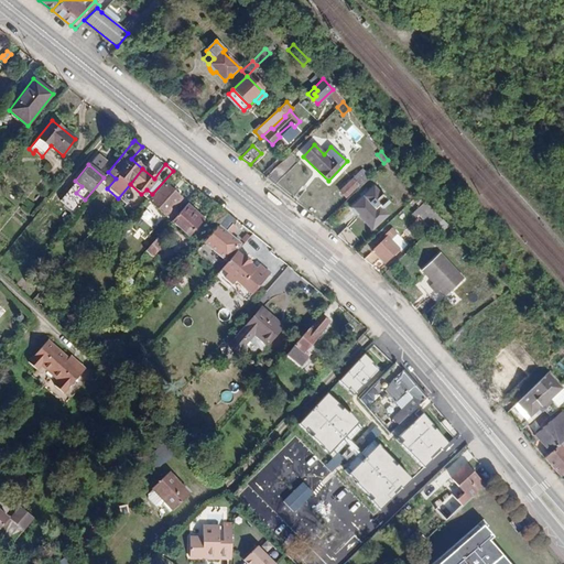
[(359,186),(369,177),(361,169),(338,191),(345,198),(358,185),(359,186)]
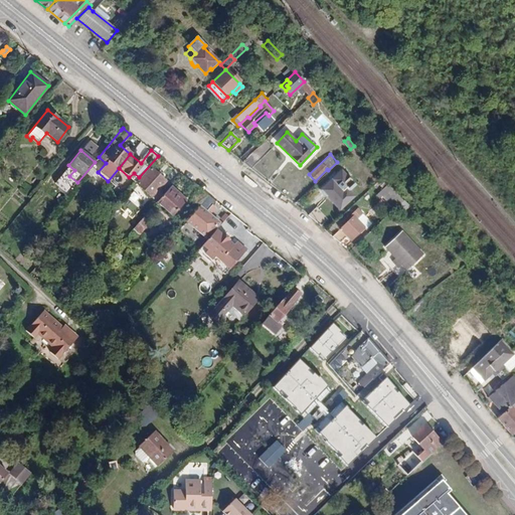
[(136,183),(151,196),(165,180),(150,168),(136,183)]
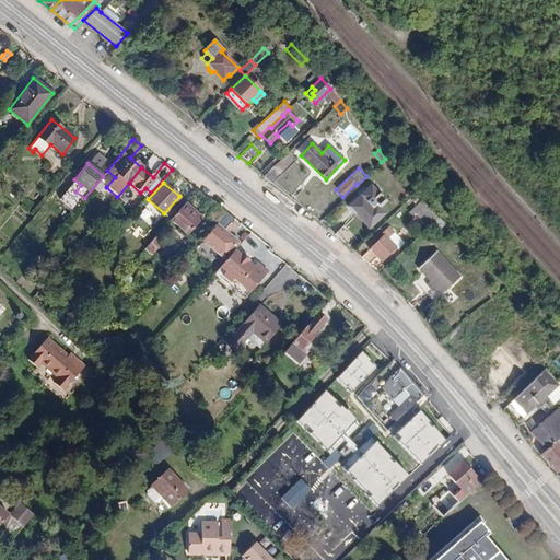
[(135,206),(143,198),(132,186),(124,195),(135,206)]
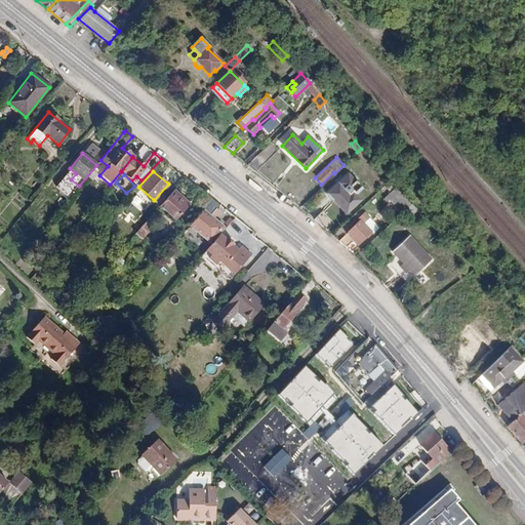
[(346,210),(359,197),(353,191),(349,194),(337,183),(326,194),(337,205),(339,203),(346,210)]
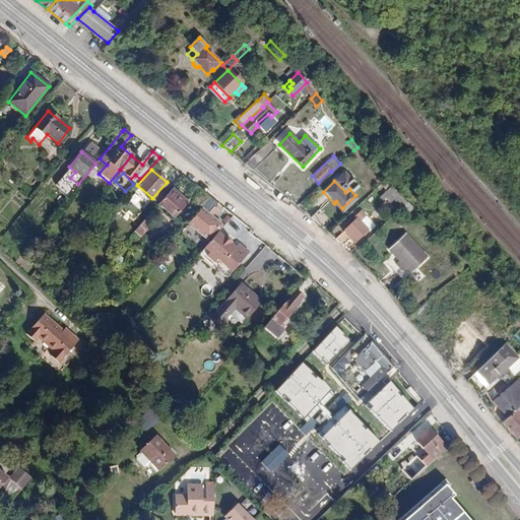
[(382,200),(385,198),(395,189),(391,186),(379,197),(382,200)]
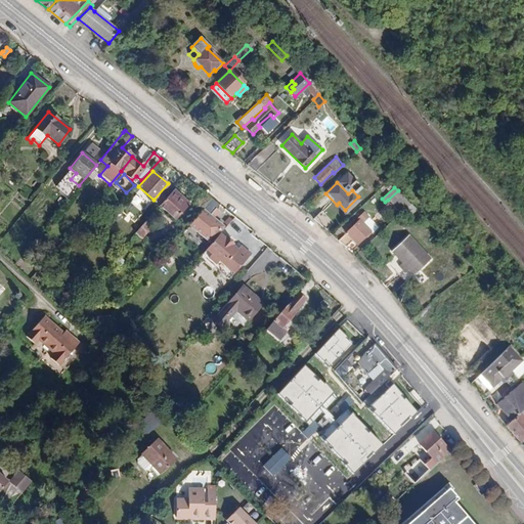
[(186,206),(179,200),(181,197),(173,189),(160,205),(160,206),(174,218),(186,206)]
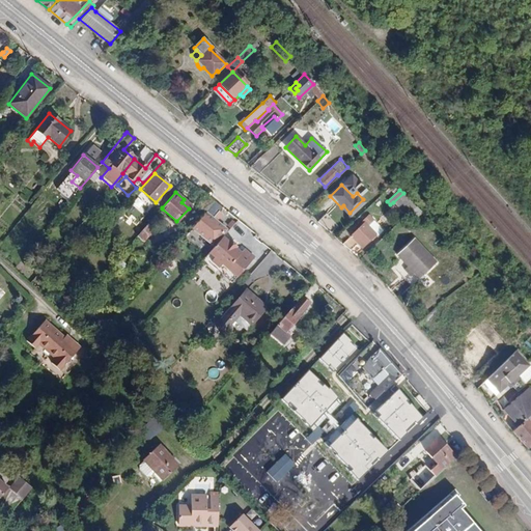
[(393,202),(402,212),(412,202),(403,193),(393,202)]
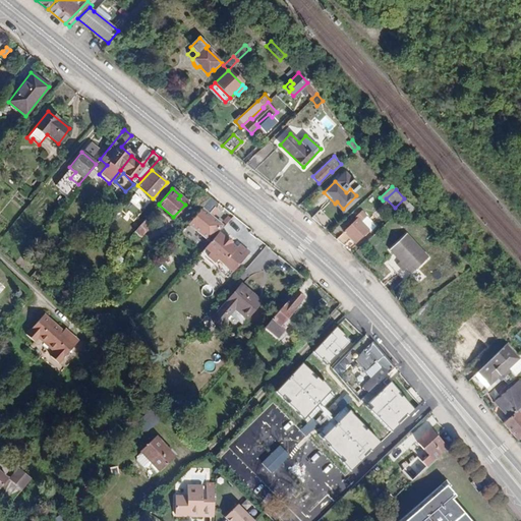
[(140,190),(124,211),(135,219),(151,199),(140,190)]
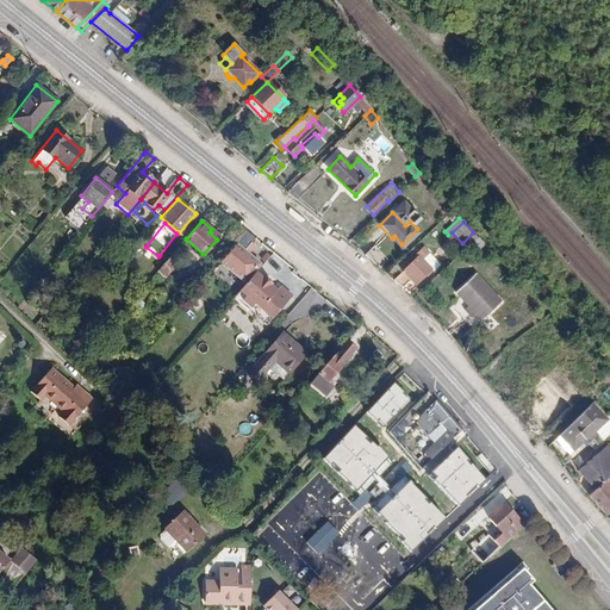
[(228,238),(235,244),(247,232),(238,225),(228,238)]
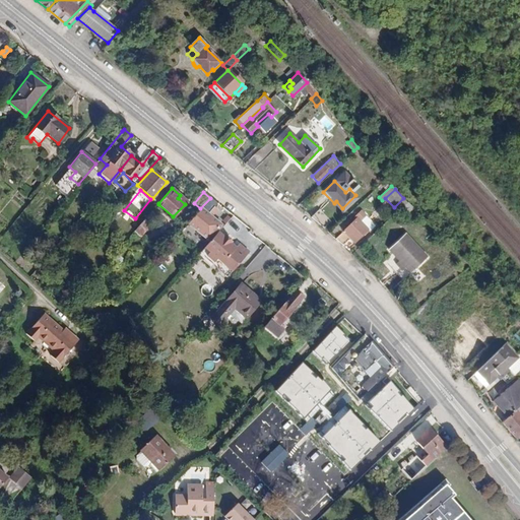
[(187,201),(180,195),(178,198),(185,204),(187,201)]
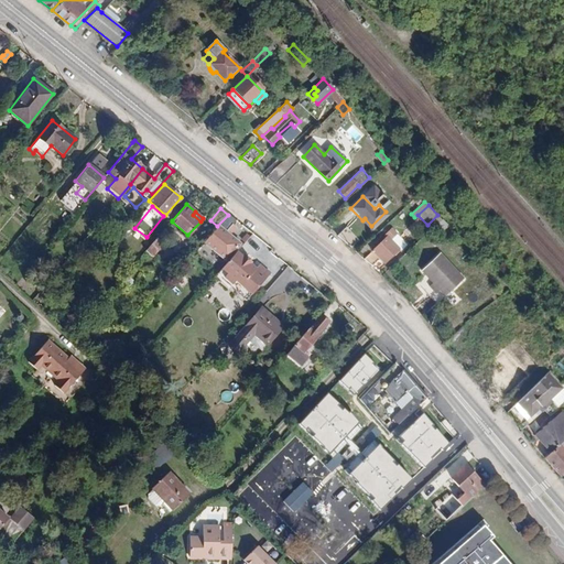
[(371,226),(373,228),(388,214),(386,212),(371,226)]
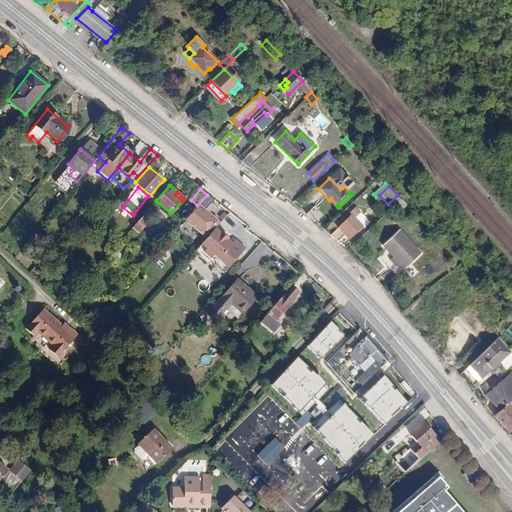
[(218,221),(207,212),(216,202),(207,195),(197,205),(184,220),(205,237),(218,221)]
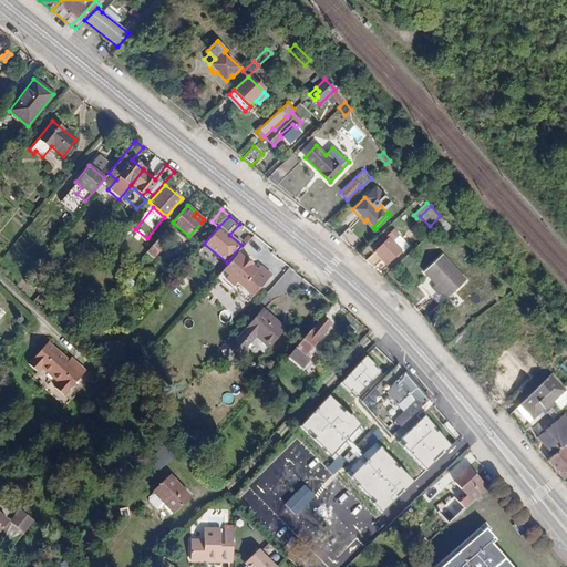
[(430,226),(433,230),(444,220),(440,216),(430,226)]
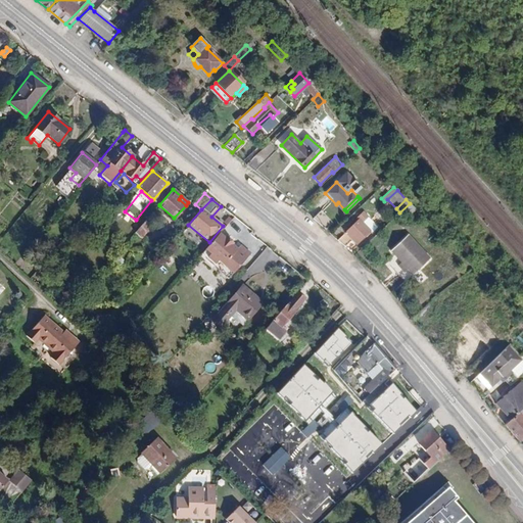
[(371,232),(377,226),(363,210),(357,217),(359,220),(337,239),(344,245),(357,234),(360,237),(369,230),(371,232)]
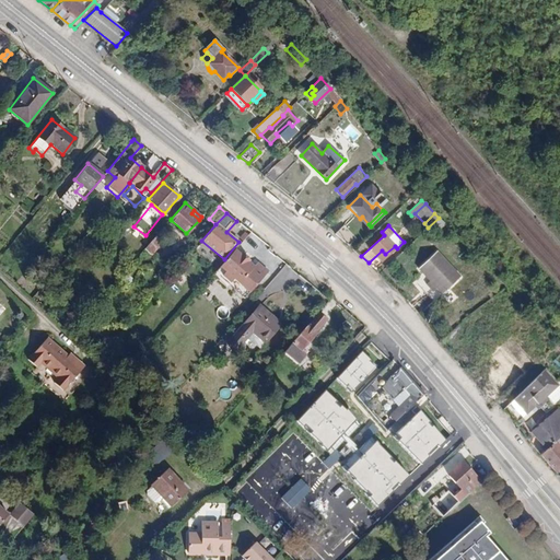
[(151,255),(164,240),(158,234),(144,249),(151,255)]
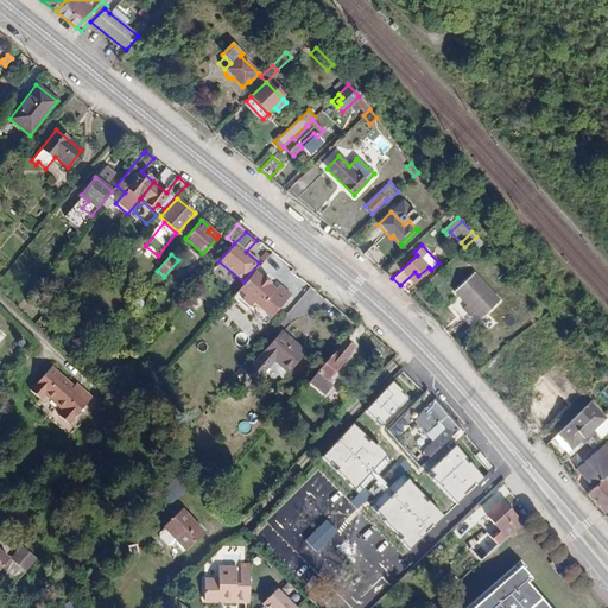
[(239,289),(246,295),(241,299),(249,306),(254,303),(271,317),(290,296),(279,285),(276,290),(254,271),(242,284),(239,289)]
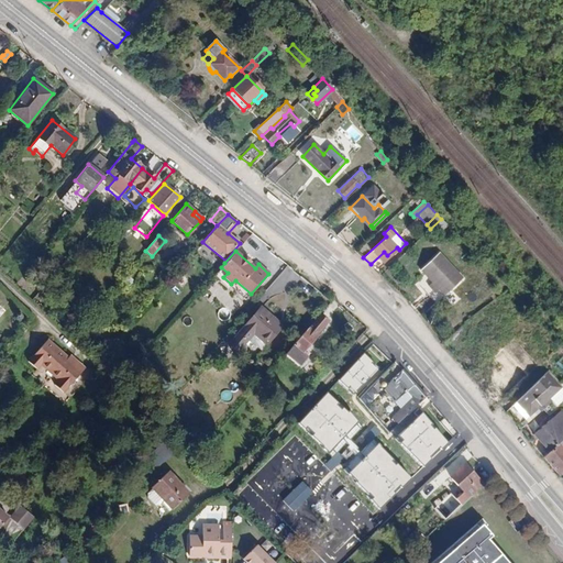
[(419,269),(426,277),(443,295),(462,278),(438,253),(419,269)]
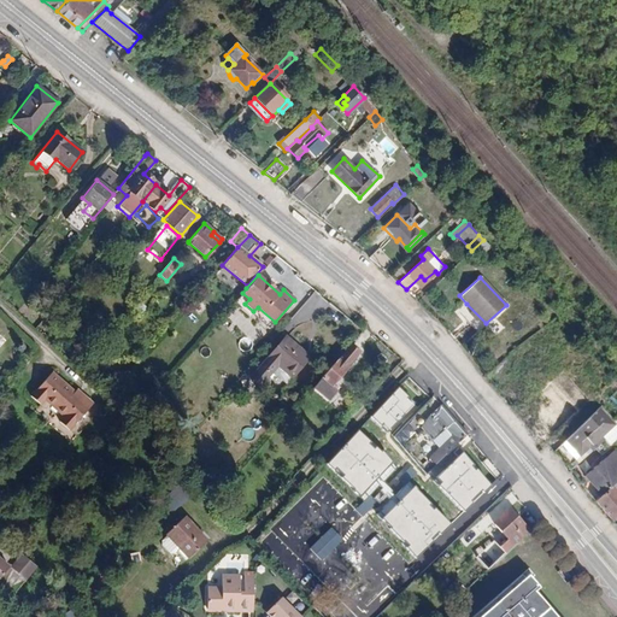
[(241,309),(245,304),(250,299),(242,293),(234,303),(241,309)]
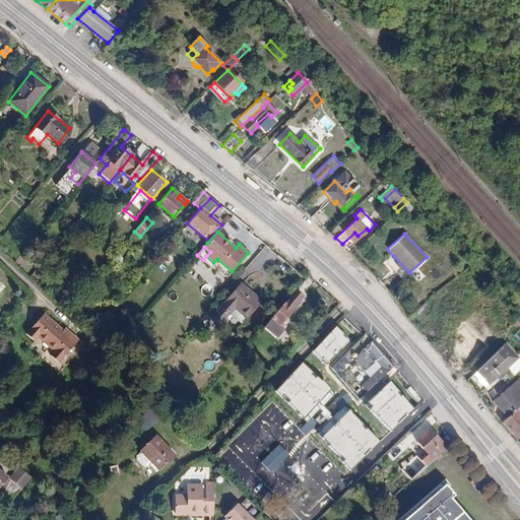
[(401,279),(409,272),(393,256),(386,263),(401,279)]
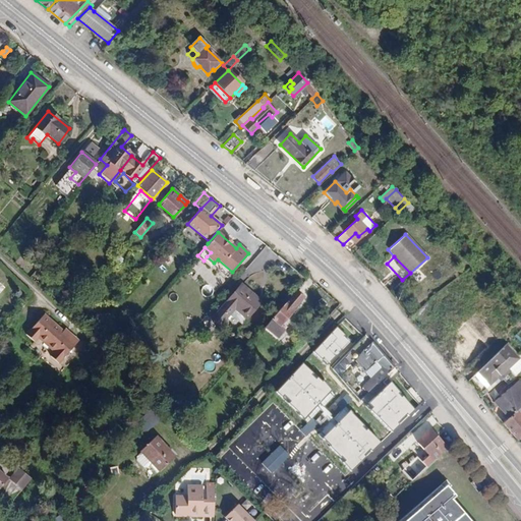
[(213,265),(227,277),(232,272),(218,259),(214,263),(213,265)]
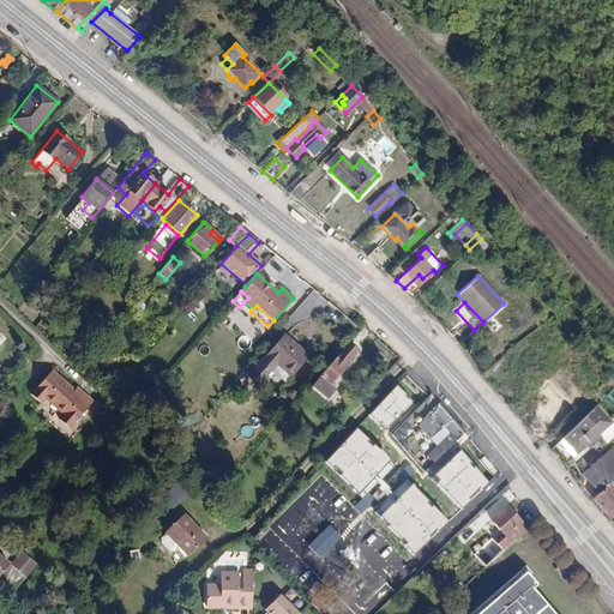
[(304,359),(292,349),(295,344),(284,335),(248,375),(258,384),(276,363),(289,375),(304,359)]
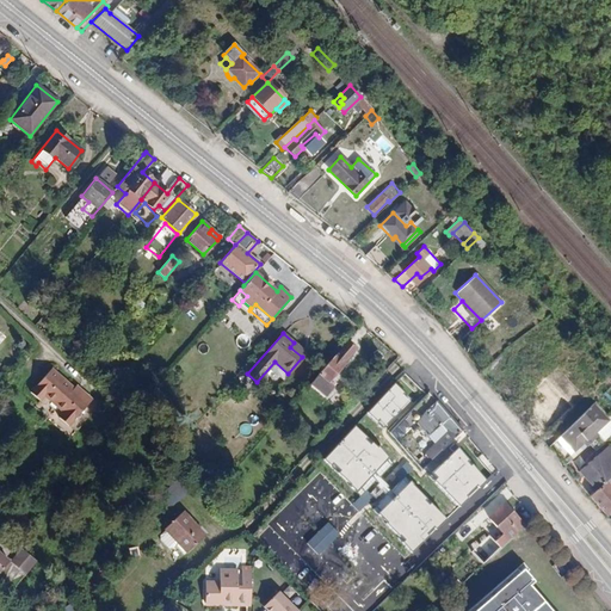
[(90,349),(94,353),(99,347),(97,345),(100,341),(98,339),(90,349)]
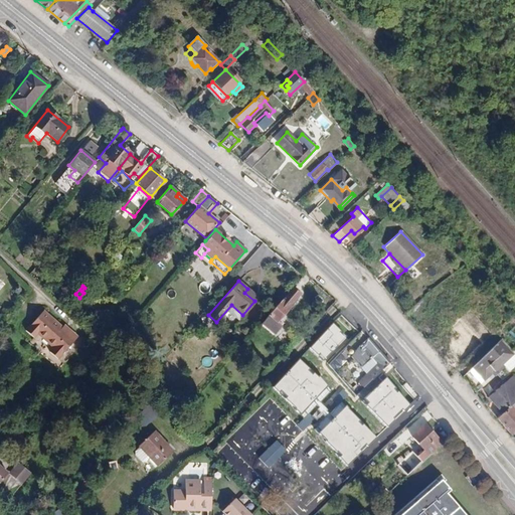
[(290,304),(299,294),(292,288),(260,325),(272,336),(281,326),(277,321),(291,305),(290,304)]
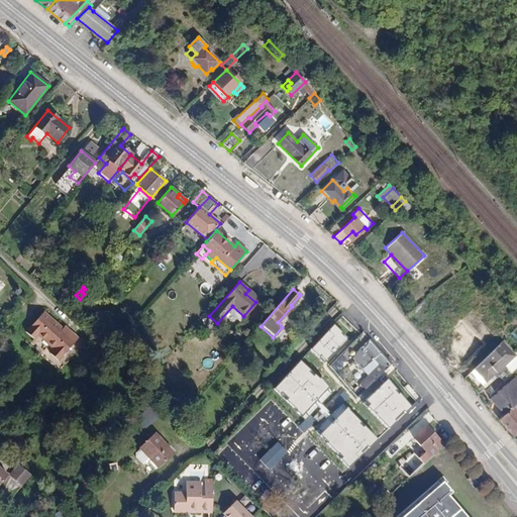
[(259,299),(248,290),(245,294),(255,302),(259,299)]
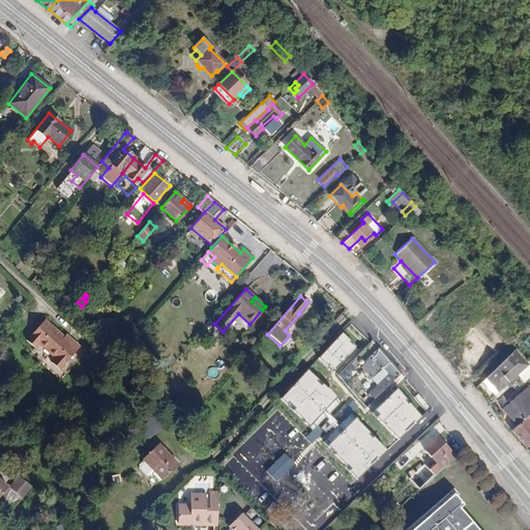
[(431,315),(439,307),(435,303),(428,311),(431,315)]
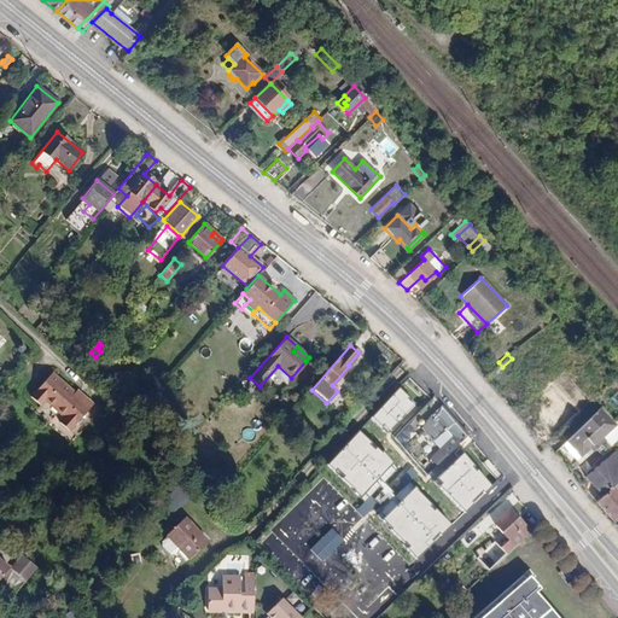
[(274,398),(291,378),(278,366),(260,386),(274,398)]
